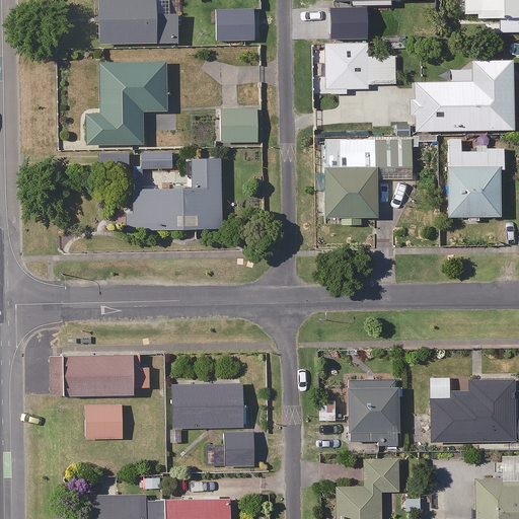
[(176,44),(176,19),(155,18),(155,0),(99,0),(99,43),(176,44)]
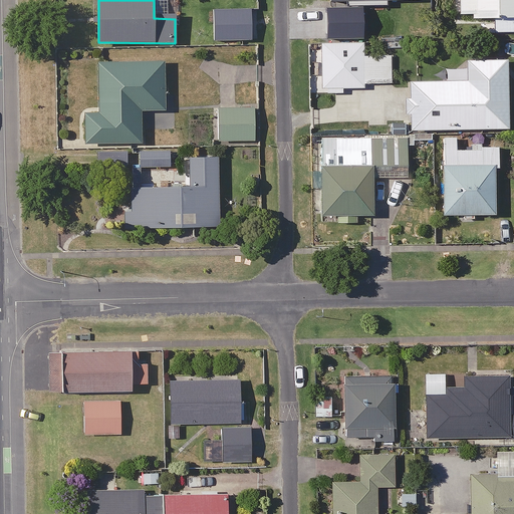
[(513,0),(459,0),(459,20),(498,21),(498,31),(513,31),(513,0)]
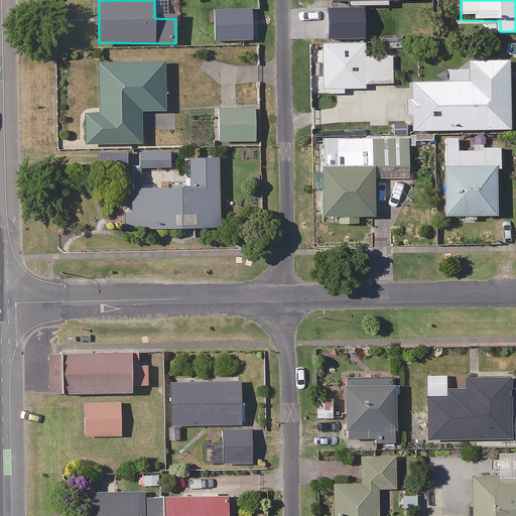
[(250,19),(223,19),(223,41),(250,41),(250,19)]
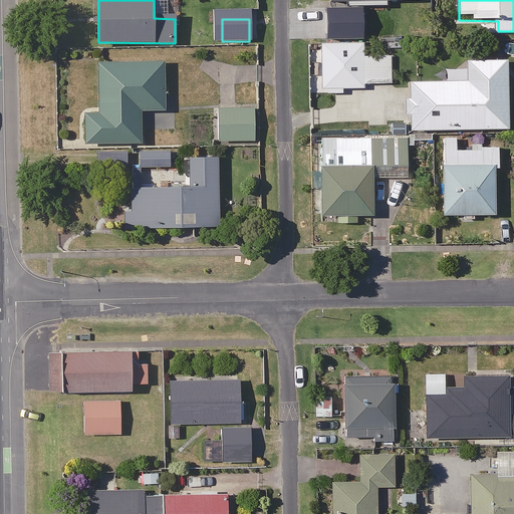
[(363,63),(364,45),(323,44),(322,88),(379,90),(380,63),(363,63)]
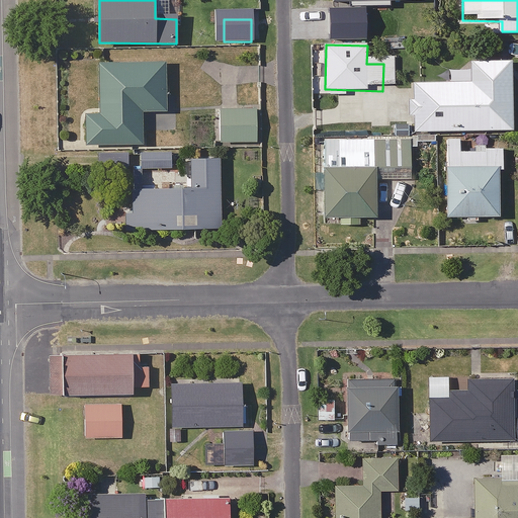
[(470,62),(446,82),(414,82),(414,132),(512,133),(513,62),(470,62)]
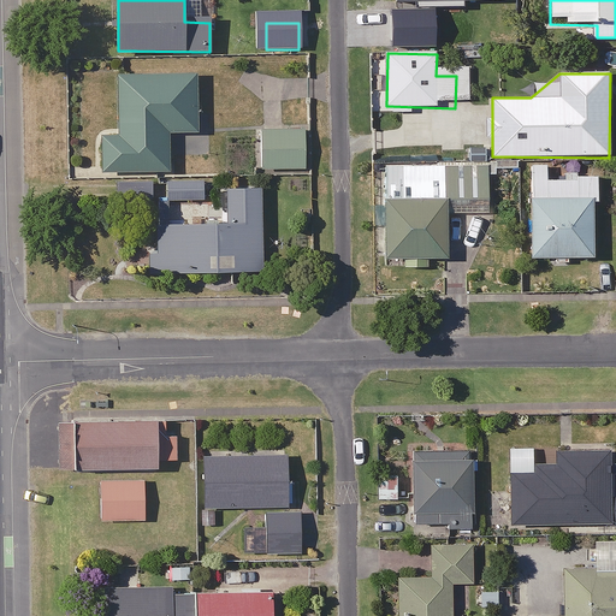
[(197,135),(196,78),(120,78),(120,137),(104,137),(104,173),(167,173),(167,135),(197,135)]
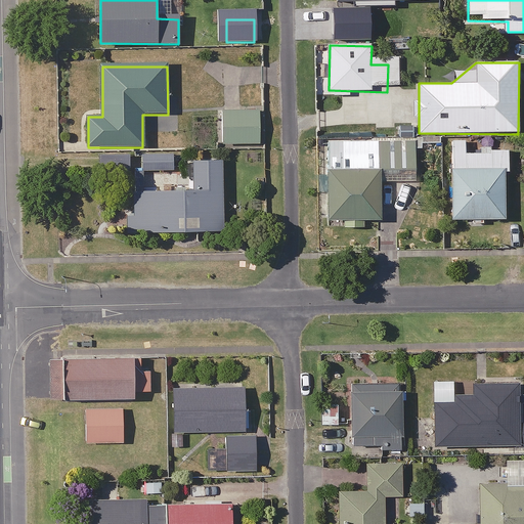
[(262,145),(263,112),(220,112),(220,145),(262,145)]
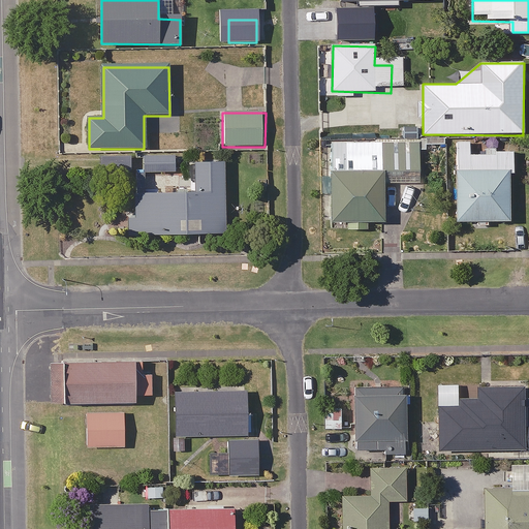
[(456,221),(476,222),(476,227),(488,227),(489,222),(507,223),(509,177),(514,177),(514,154),(471,153),(471,142),(458,141),(456,221)]
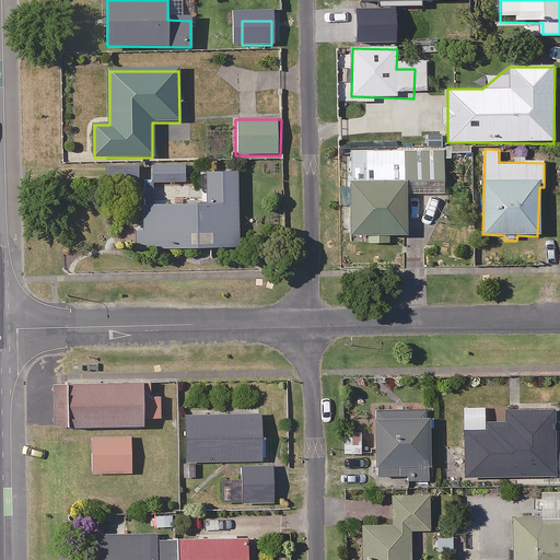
[(446,187),(447,152),(359,151),(352,151),(352,185),(351,236),(369,236),(369,245),(386,246),(386,236),(405,236),(406,186),(446,187)]
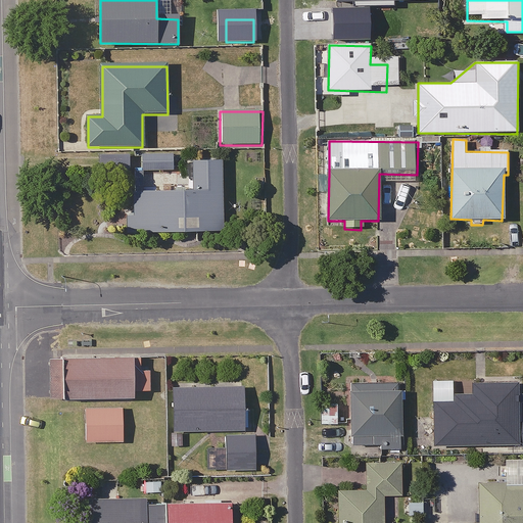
[(172,153),(144,152),(144,171),(172,172),(172,153)]
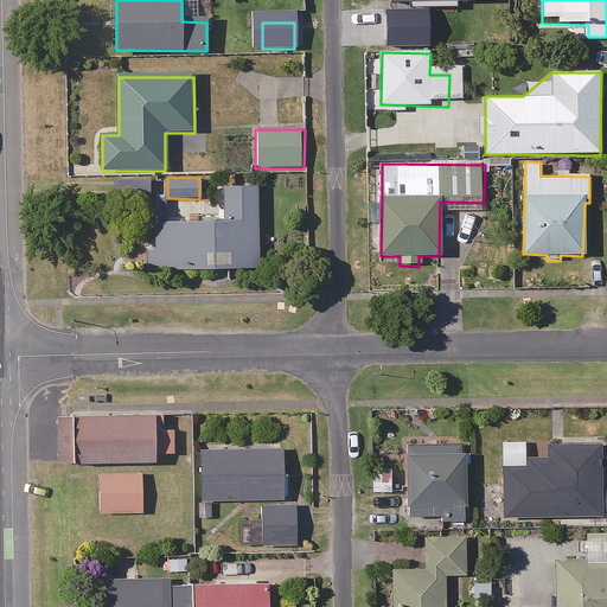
[(260,269),(259,190),(224,190),(225,225),(152,227),(153,270),(260,269)]
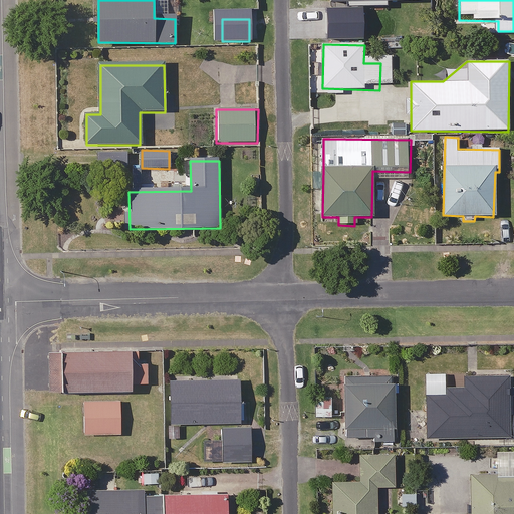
[(131,364),(131,354),(50,356),(50,394),(130,393),(130,386),(148,386),(148,364),(131,364)]
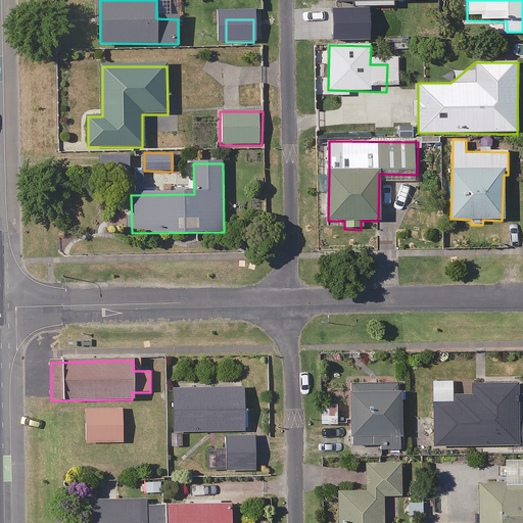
[(435,445),(522,447),(522,401),(517,401),(518,387),(474,386),(474,395),(455,394),(455,403),(436,403),(435,445)]
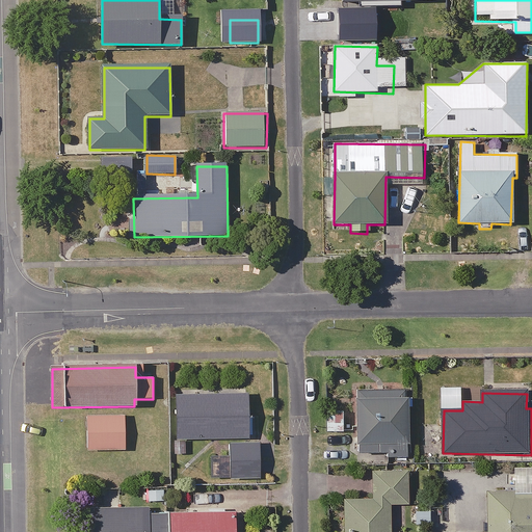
[(408,395),(356,394),(356,452),(388,452),(388,457),(407,457),(408,395)]
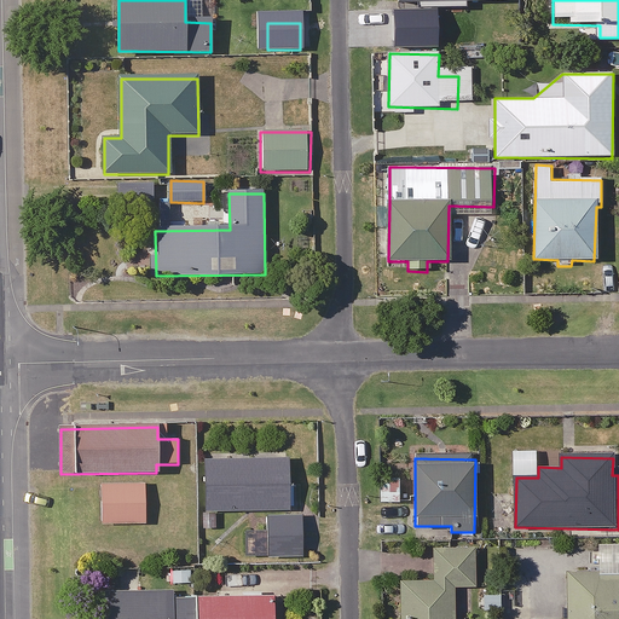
[(264,513),(290,514),(291,463),(204,460),(203,510),(264,513)]
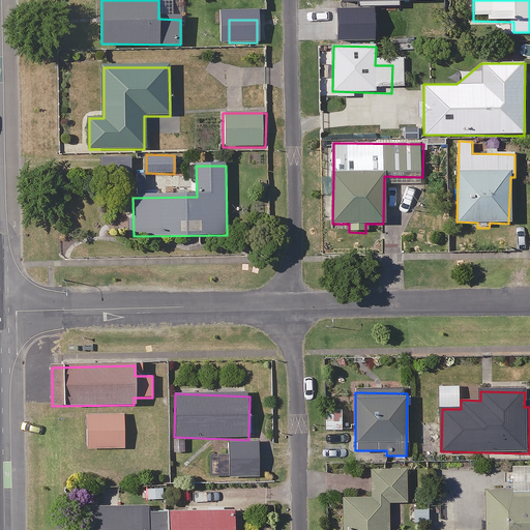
[(125,448),(124,411),(88,412),(89,449),(125,448)]
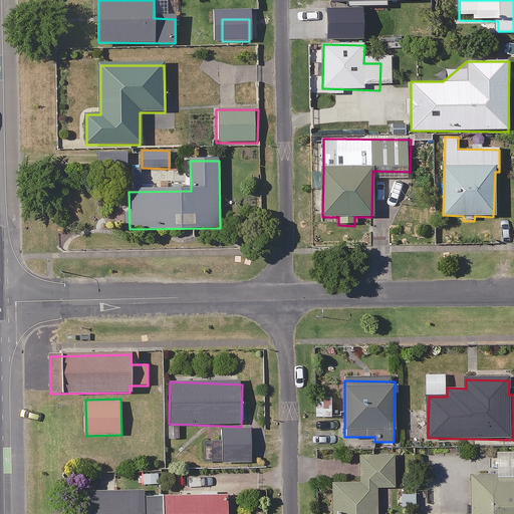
[(241,427),(219,426),(219,442),(205,441),(204,465),(260,466),(261,427),(241,427)]
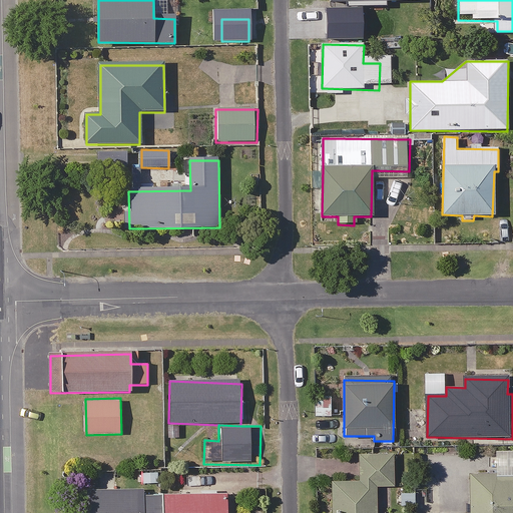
[(397,471),(393,471),(393,455),(360,455),(360,482),(334,482),(333,512),(393,512),(393,488),(397,488),(397,471)]
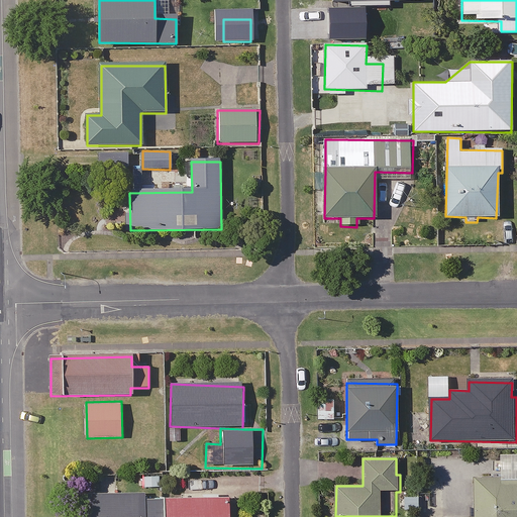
[(516,516),(516,459),(503,459),(503,478),(476,478),(475,516),(516,516)]
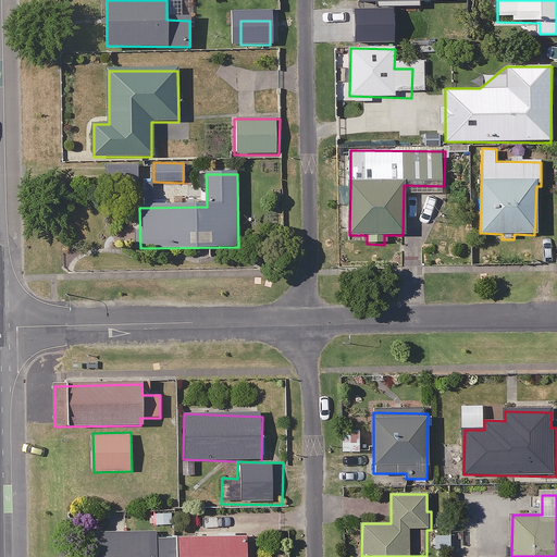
[(174,556),(175,536),(130,535),(130,521),(106,521),(106,535),(96,535),(95,556),(174,556)]
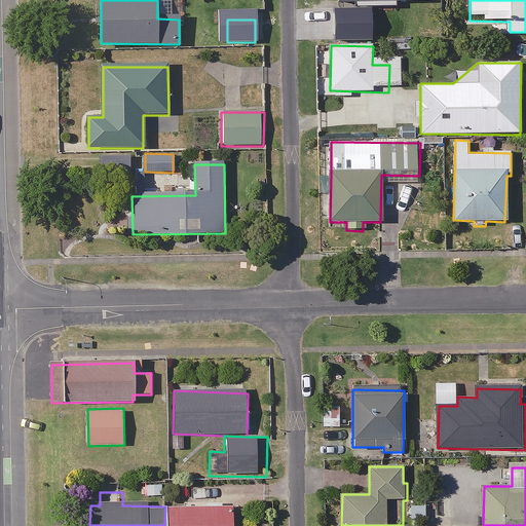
[(165,506),(164,525),(235,525),(235,506),(165,506)]
